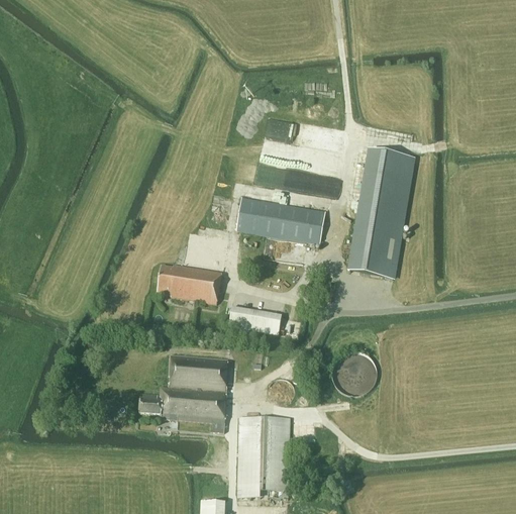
[(240,130),(242,135),(259,127),(255,123),(240,130)]
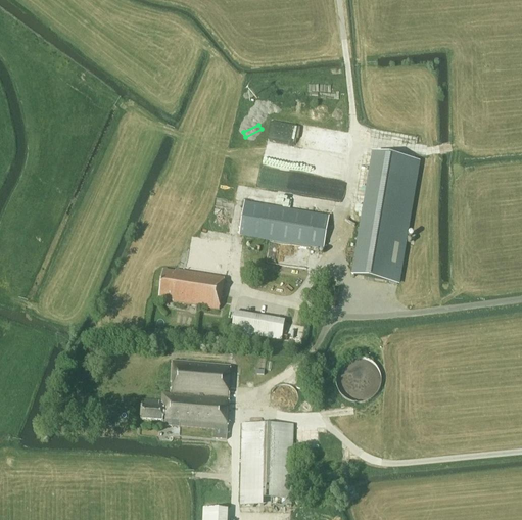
[(314,150),(268,139),(264,157),(309,169),(314,150)]
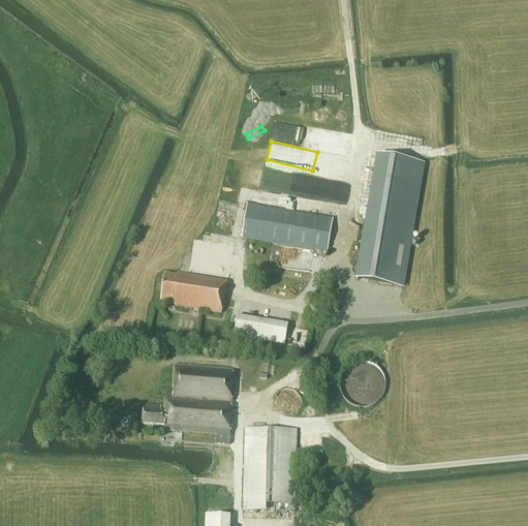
[(379,153),(359,278),(407,286),(428,161),(379,153)]
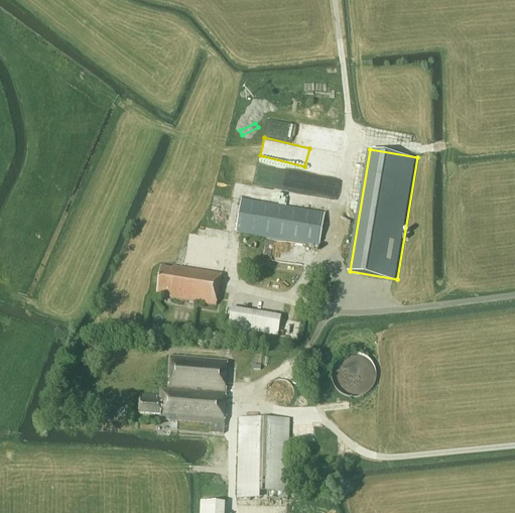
[(326,211),(243,197),(236,231),(319,244),(326,211)]
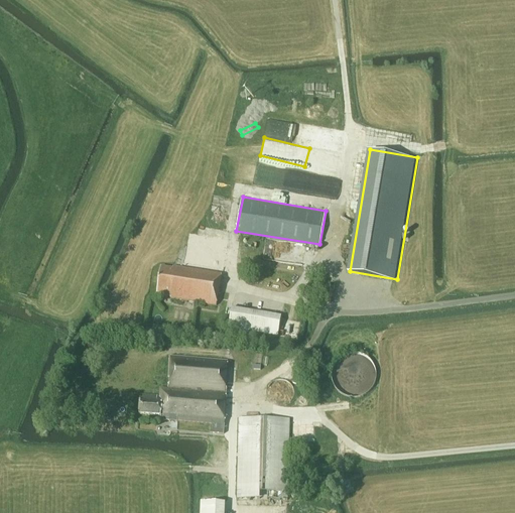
[(184,263),(223,268),(226,245),(187,240),(184,263)]
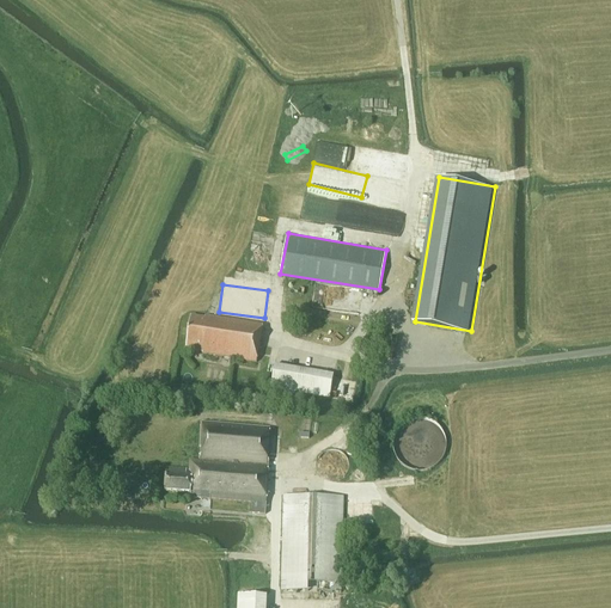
[(264,324),(263,324),(219,315),(207,313),(206,315),(193,313),(188,345),(197,347),(197,348),(203,349),(203,350),(257,360),(264,324)]
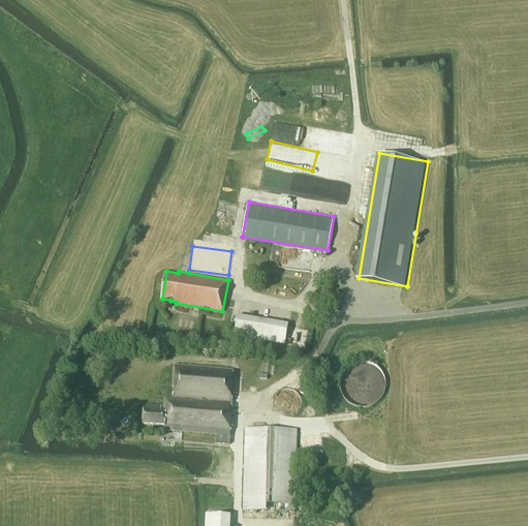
[(233,333),(285,340),(288,320),(236,312),(233,333)]
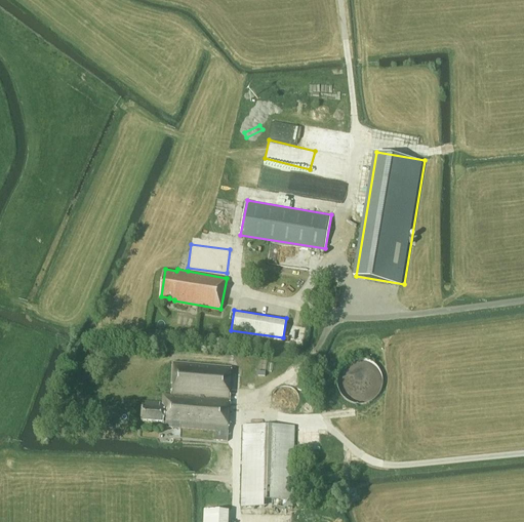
[(379,393),(383,388),(384,380),(384,374),(380,368),(376,363),(371,359),(365,357),(359,357),(352,358),(347,361),(341,366),(338,372),(337,378),(338,386),(340,392),(345,397),(350,400),(356,402),(363,403),(369,401),(375,398),(379,393)]
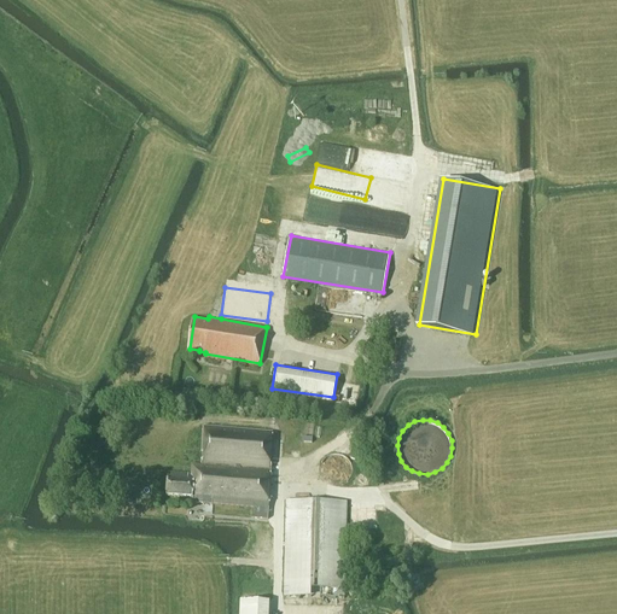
[(254,515),(268,516),(272,469),(271,469),(274,430),(205,424),(202,462),(195,462),(192,478),(195,478),(193,495),(196,495),(196,500),(255,504),(254,515)]
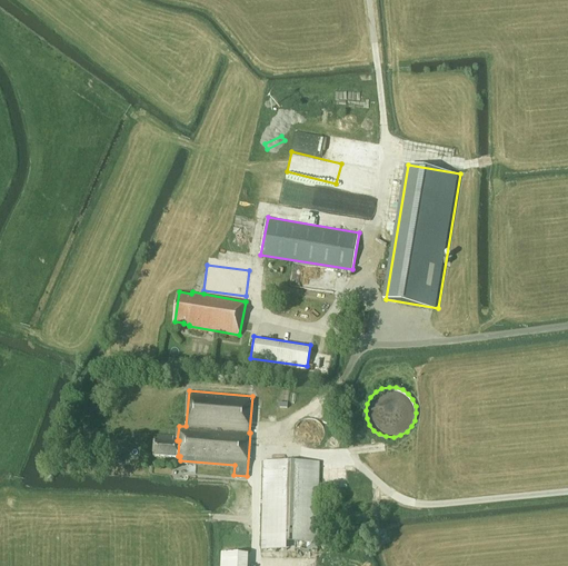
[(179,440),(177,440),(173,439),(173,434),(156,433),(156,440),(155,440),(155,453),(155,455),(178,456),(179,440)]
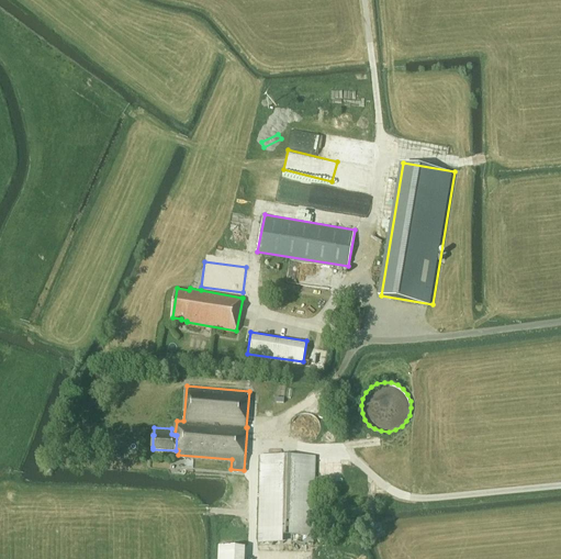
[(314,543),(315,507),(316,455),(261,453),(259,540),(314,543)]
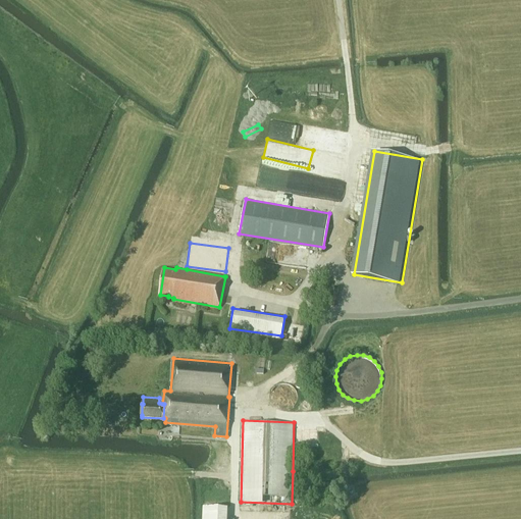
[(204,505),(203,518),(227,518),(228,506),(204,505)]
